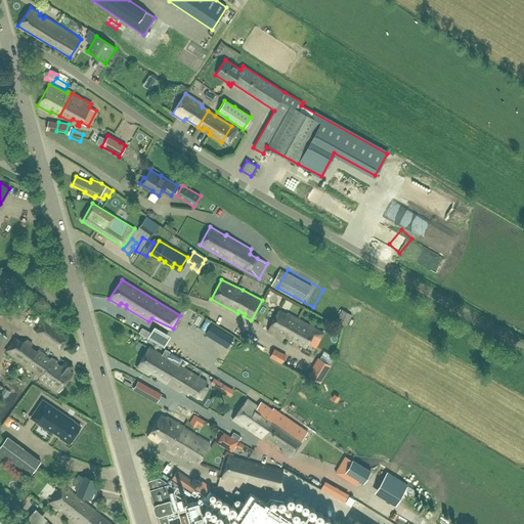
[(13,291),(0,280),(0,294),(7,300),(13,291)]
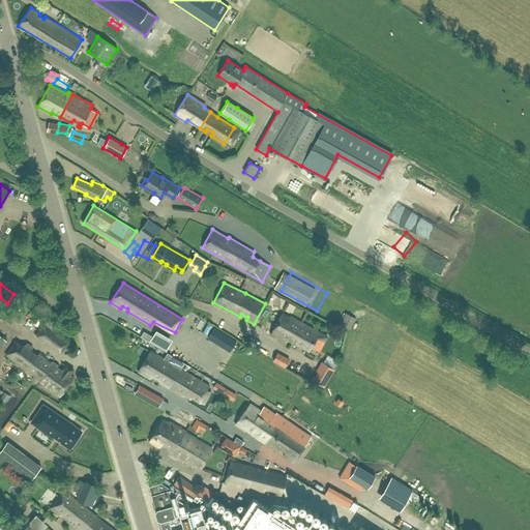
[(290,342),(301,322),(290,316),(289,318),(281,314),(269,334),(285,343),(288,340),(290,342)]
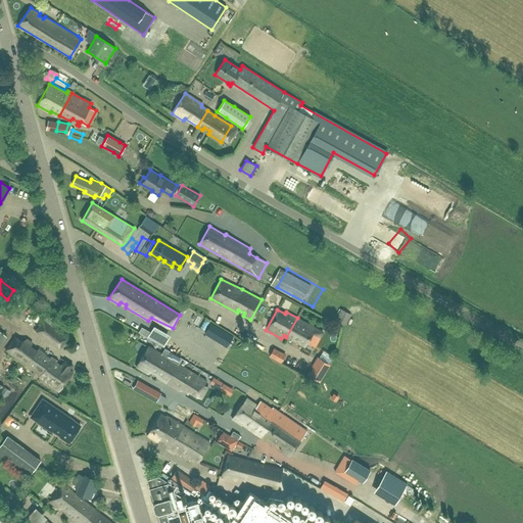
[(335,323),(347,327),(352,316),(340,312),(335,323)]
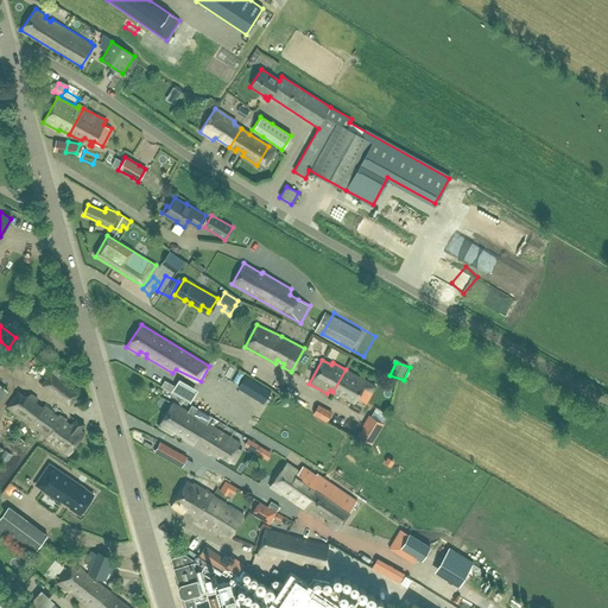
[(43,384),(69,405),(76,397),(58,381),(63,375),(56,369),(43,384)]
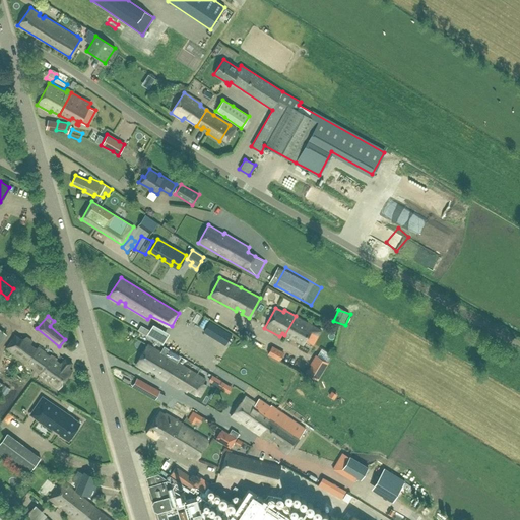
[(296,316),(284,335),(303,344),(305,340),(313,344),(320,330),(312,325),(296,316)]
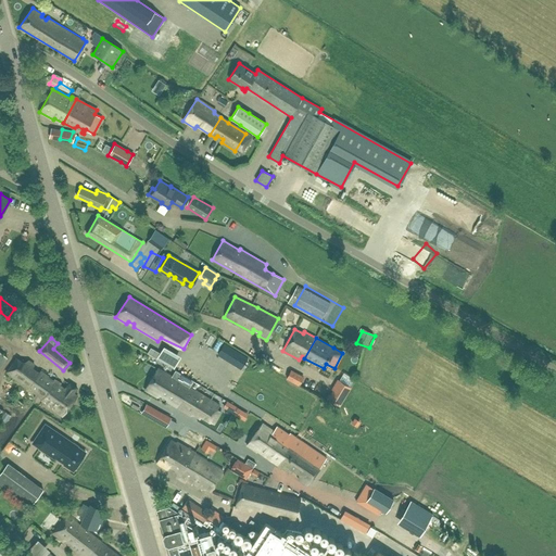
[(225,344),(218,354),(225,357),(230,348),(225,344)]
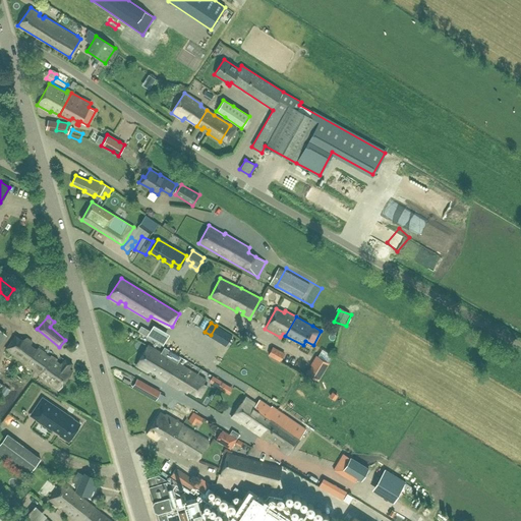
[(150,330),(146,336),(162,346),(166,339),(150,330)]
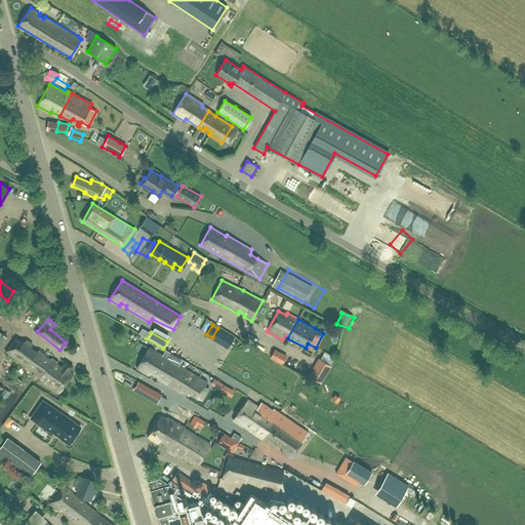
[(24,342),(15,337),(6,351),(39,377),(58,393),(73,373),(69,370),(72,367),(66,363),(63,368),(56,363),(56,362),(50,358),(49,359),(45,356),(46,355),(39,349),(35,352),(31,349),(32,344),(28,340),(24,342)]
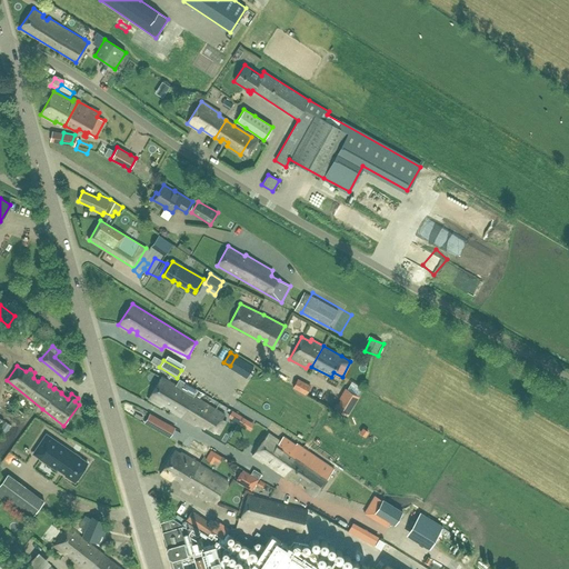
[(182,389),(162,377),(149,399),(161,406),(163,403),(169,407),(169,410),(195,425),(197,423),(203,427),(205,425),(219,432),(226,421),(220,418),(223,413),(193,396),(195,395),(196,391),(197,390),(186,383),(182,389)]
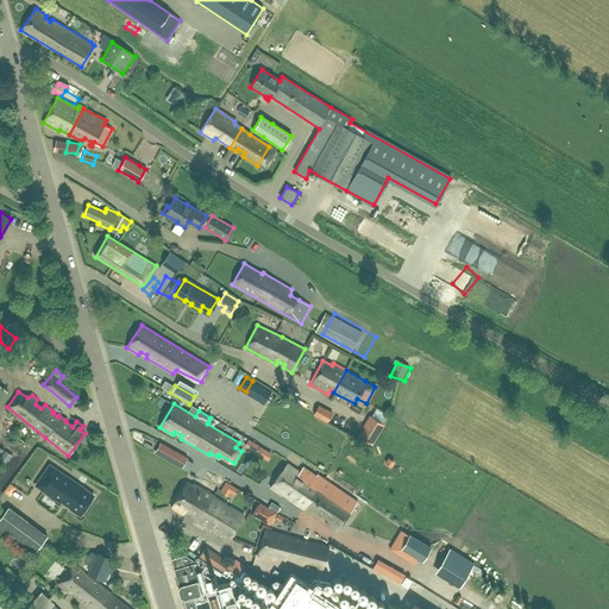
[(332,412),(318,405),(313,414),(327,421),(332,412)]
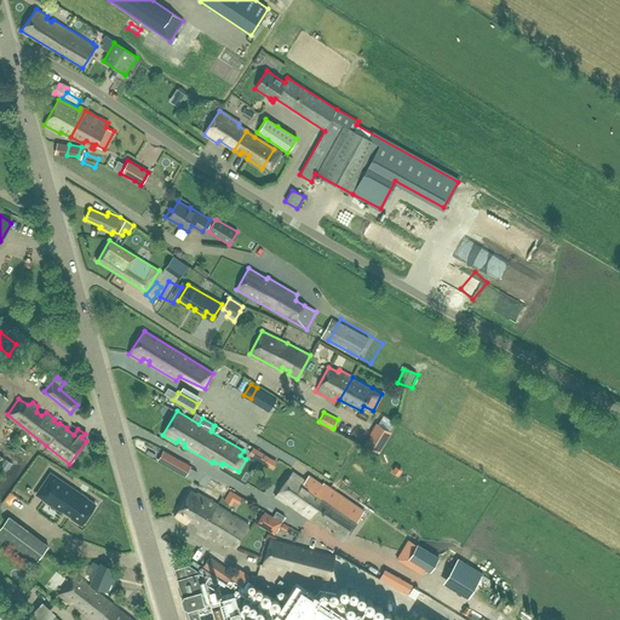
[(380,448),(391,431),(377,423),(369,434),(371,435),(367,440),(366,440),(363,443),(374,451),(377,447),(380,448)]
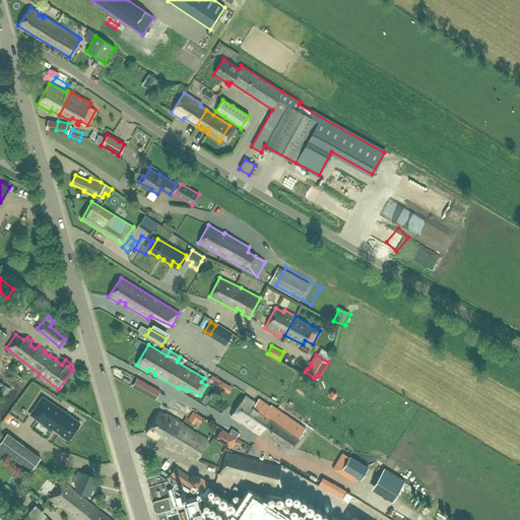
[(132,385),(138,389),(143,380),(137,377),(132,385)]
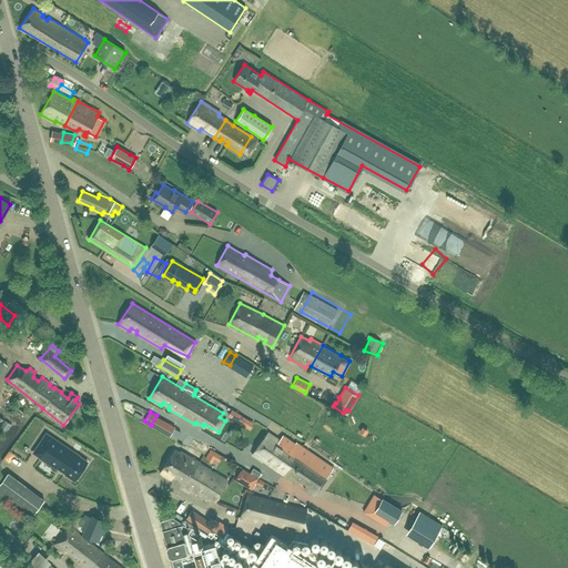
[(244,426),(249,418),(243,415),(239,422),(244,426)]
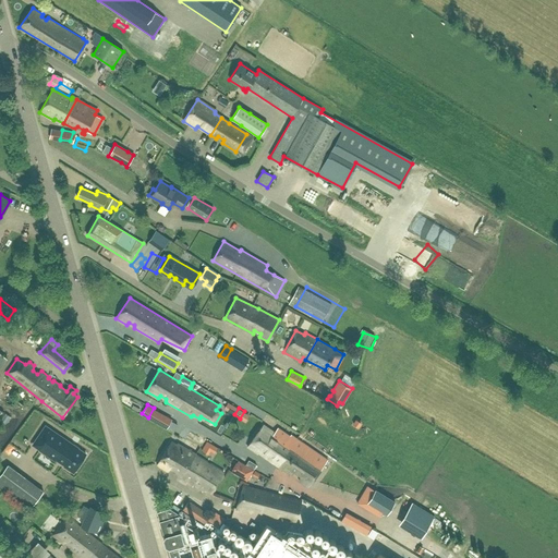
[(177,424),(171,420),(166,428),(172,432),(177,424)]
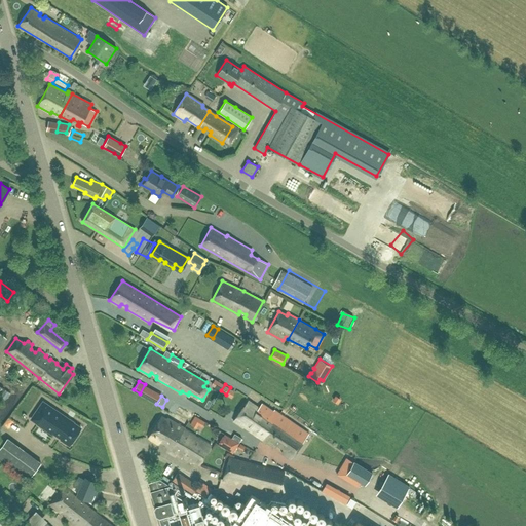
[(262,439),(279,413),(274,410),(273,411),(261,404),(259,408),(248,401),(233,420),(242,428),(245,425),(250,429),(250,430),(261,439),(262,439)]
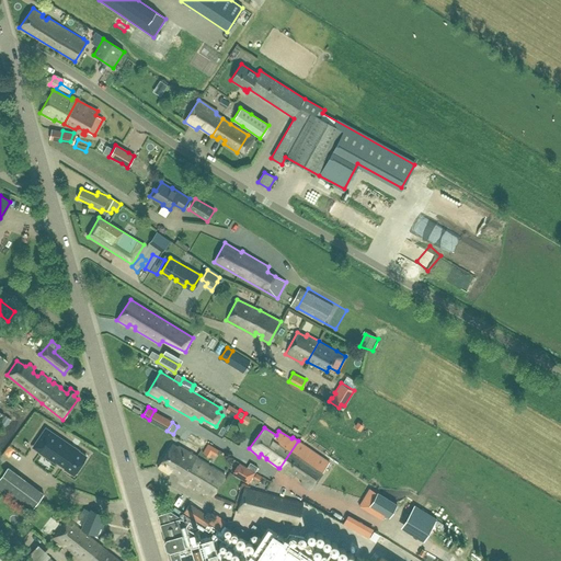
[(46,428),(34,447),(42,453),(57,464),(58,462),(64,466),(64,468),(73,474),(86,456),(80,453),(80,451),(46,428)]
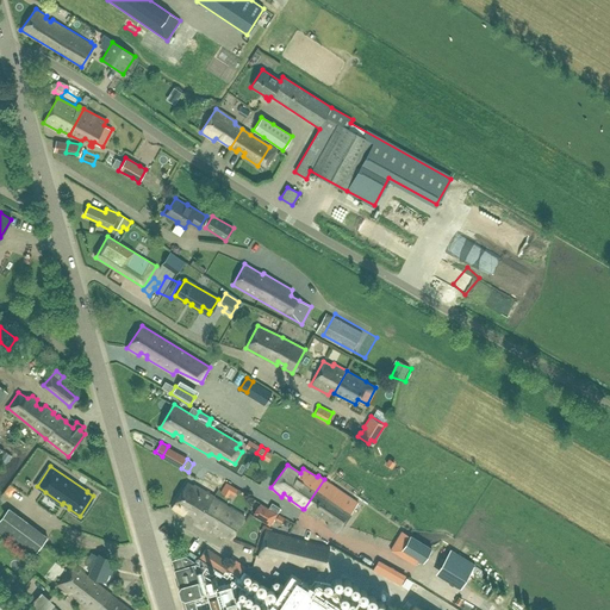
[(201,466),(195,475),(219,490),(225,480),(201,466)]
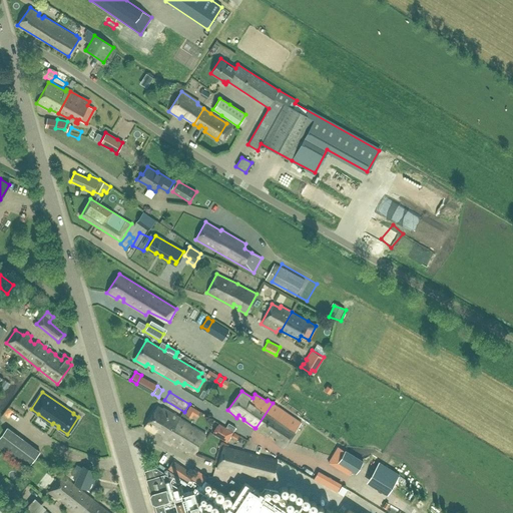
[(292,416),(273,403),(255,428),(268,437),(272,434),(276,437),(275,441),(284,447),(297,428),(288,422),(292,416)]
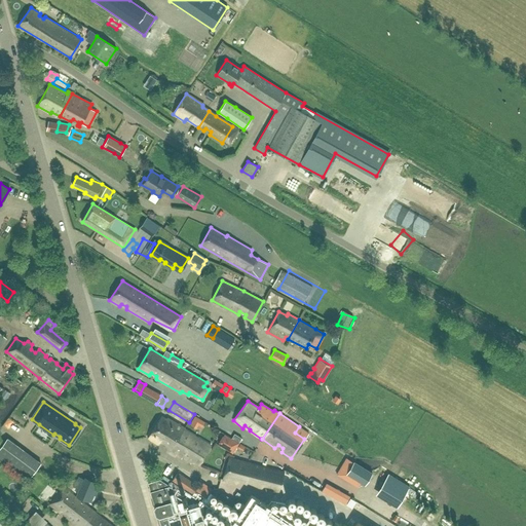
[(171,450),(184,427),(167,418),(167,419),(162,416),(148,438),(158,444),(160,442),(165,444),(165,446),(171,450)]
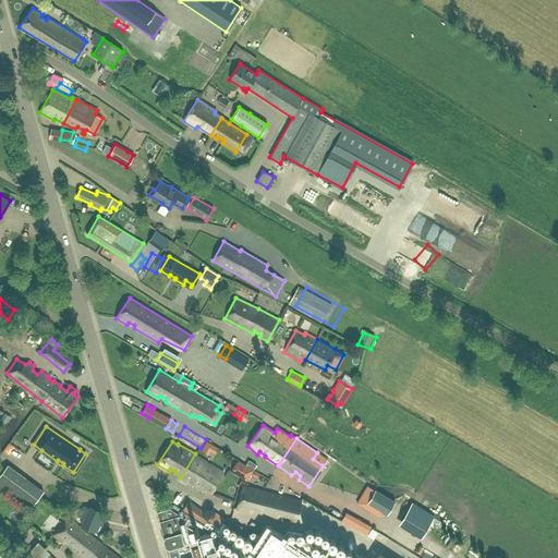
[(195,453),(181,477),(204,492),(207,490),(211,493),(223,472),(195,456),(195,453)]
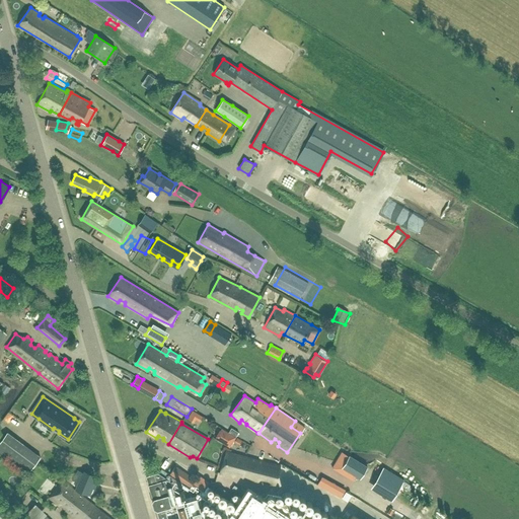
[(220,428),(214,438),(229,447),(235,437),(220,428)]
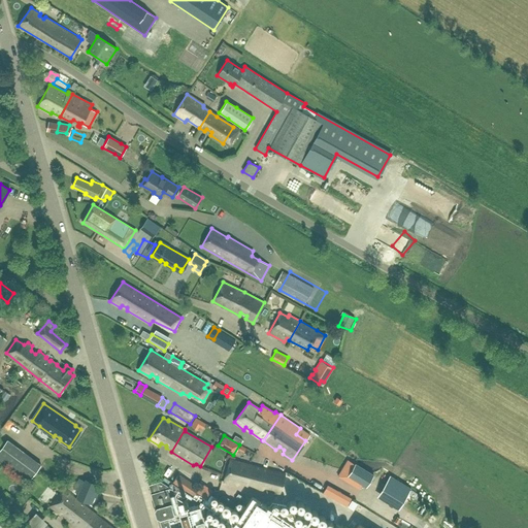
[(0,460),(28,482),(40,465),(7,439),(0,449),(0,460)]
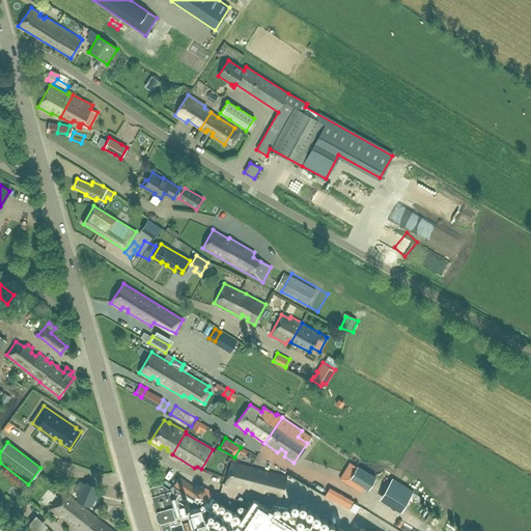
[(342,468),(344,465),(346,466),(347,463),(341,459),(338,466),(342,468)]
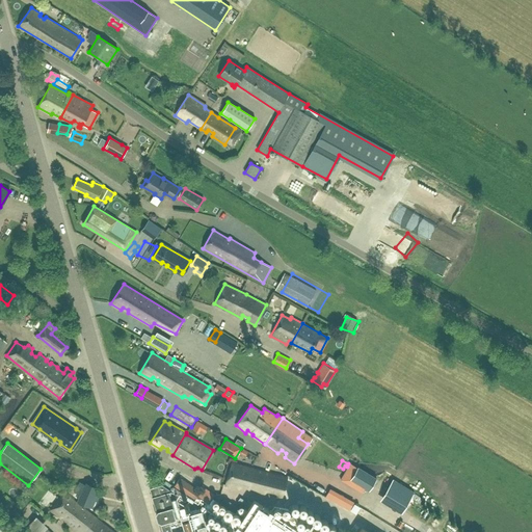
[(282,497),(287,477),(232,463),(225,484),(238,488),(239,485),(247,487),(247,488),(264,493),(266,490),(271,491),(271,494),(282,497)]
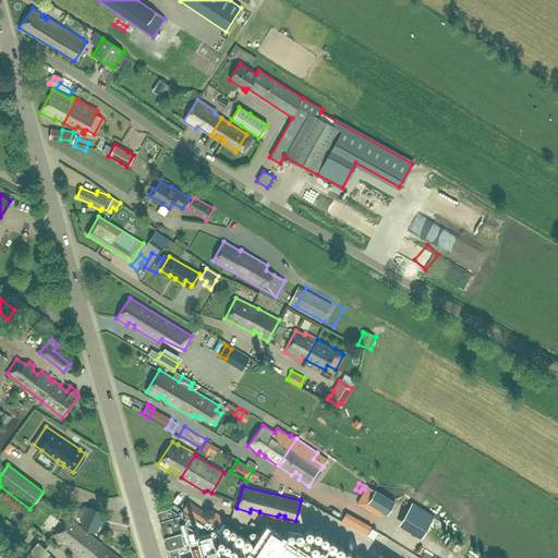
[(395,501),(375,489),(368,501),(361,497),(356,502),(376,514),(379,509),(387,514),(395,501)]
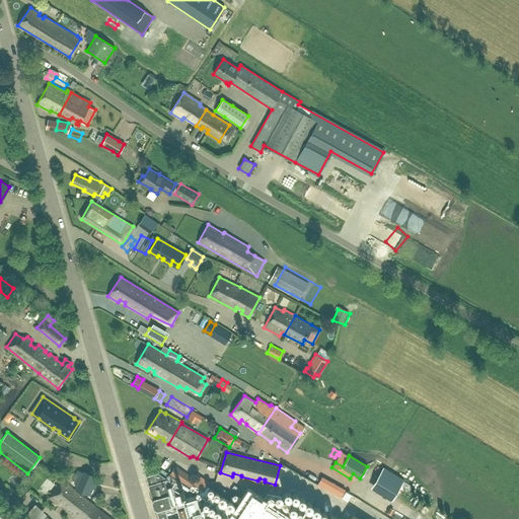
[(170,471),(163,466),(161,468),(190,488),(196,478),(179,467),(178,469),(173,466),(170,471)]
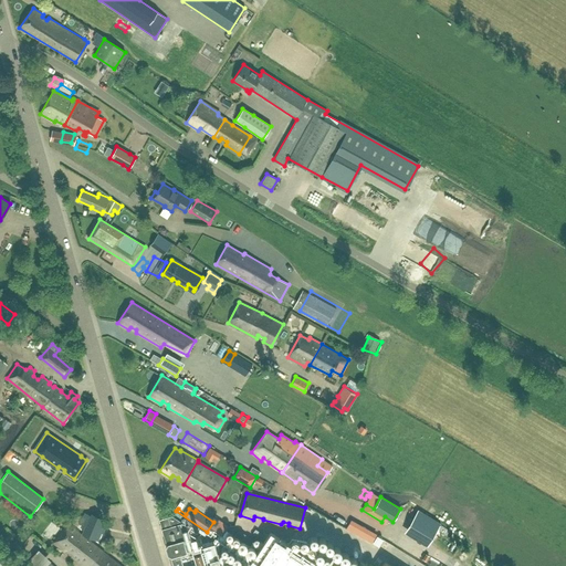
[(440,523),(418,509),(404,532),(427,545),(440,523)]
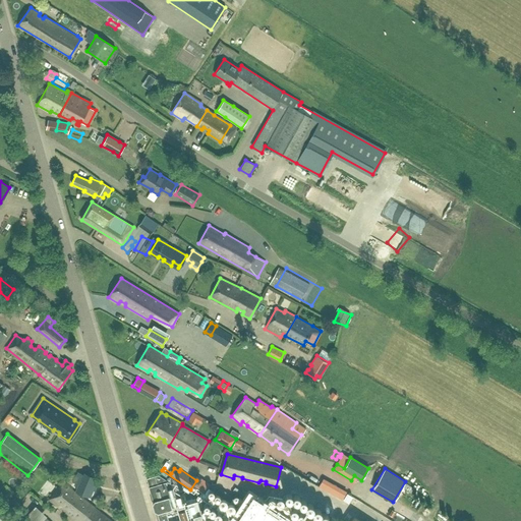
[(77,471),(74,477),(80,479),(75,491),(75,493),(78,496),(79,493),(87,496),(94,479),(94,477),(83,473),(77,471)]
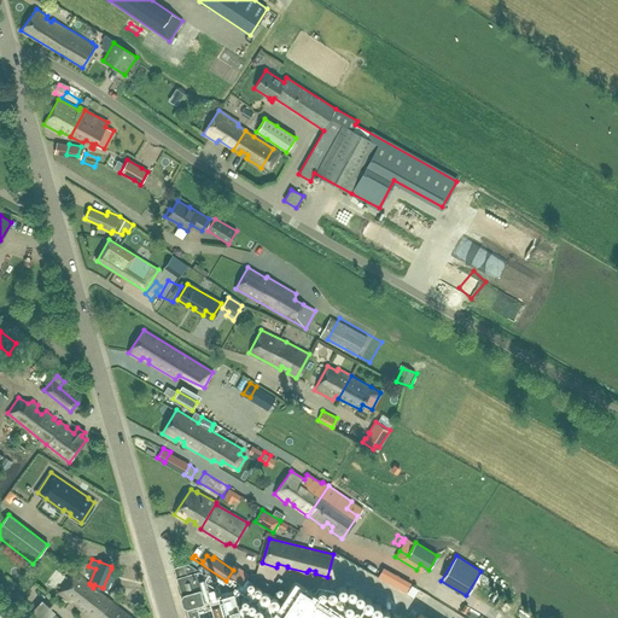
[(427,617),(420,612),(415,617),(353,617),(295,579),(268,617),(239,617),(233,593),(210,599),(208,589),(209,588),(209,587),(211,586),(210,583),(215,577),(200,566),(198,571),(187,564),(174,567),(178,577),(182,594),(181,595),(184,605),(186,606),(190,617),(427,617)]
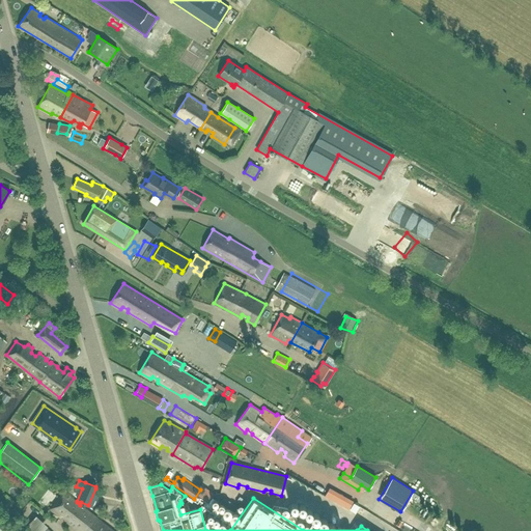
[(61,493),(48,509),(53,512),(60,519),(62,515),(67,520),(66,521),(66,522),(68,523),(71,525),(79,530),(113,530),(80,505),(77,502),(67,495),(66,496),(61,493)]
